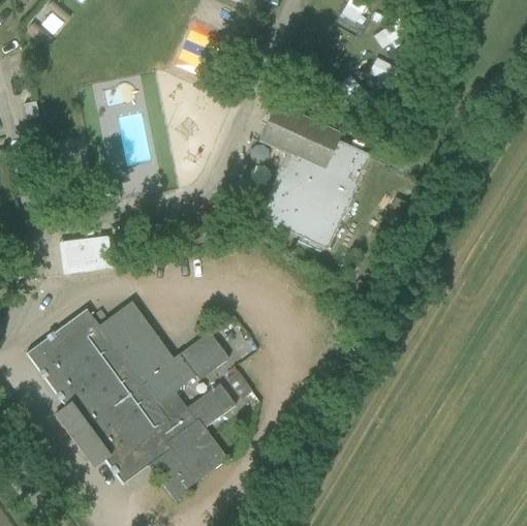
[(50,0),(44,4),(52,12),(42,22),(54,33),(74,13),(61,0),(50,0)]
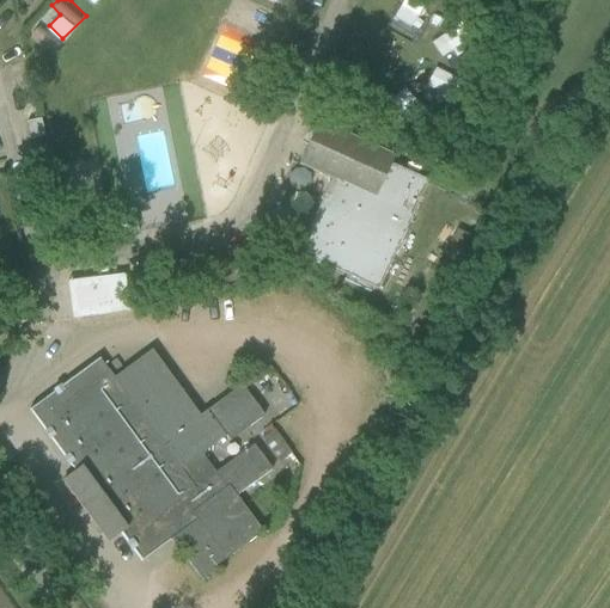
[(220,35),(203,69),(237,85),(254,50),(220,35)]
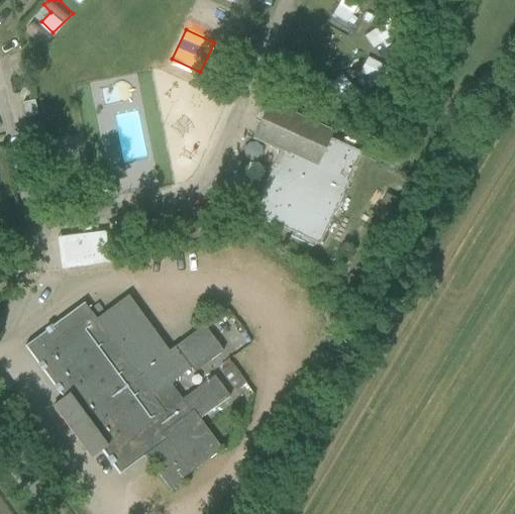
[(24,101),(27,116),(39,113),(35,98),(24,101)]
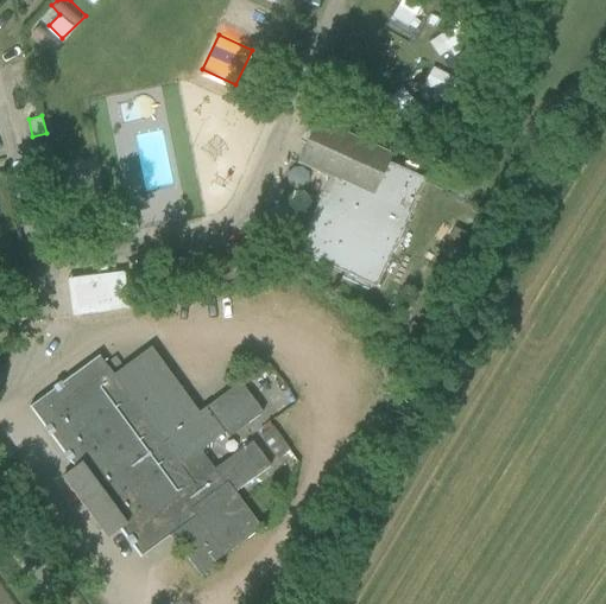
[(298,160),(332,176),(298,248),(377,285),(425,178),(390,161),(393,152),(319,118),(314,126),(308,122),(300,139),(307,142),(298,160)]
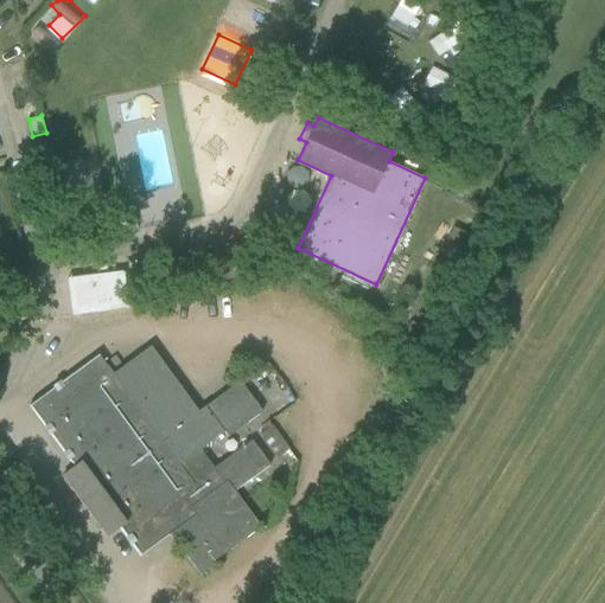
[(118,207),(122,231),(139,228),(134,205),(118,207)]
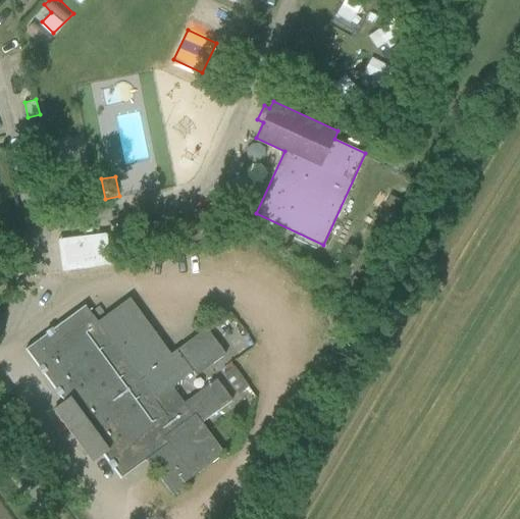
[(390,218),(401,200),(387,193),(377,211),(390,218)]
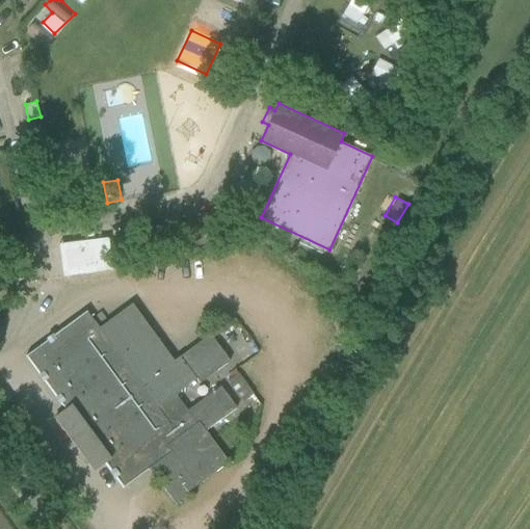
[(169,217),(174,246),(215,241),(210,211),(169,217)]
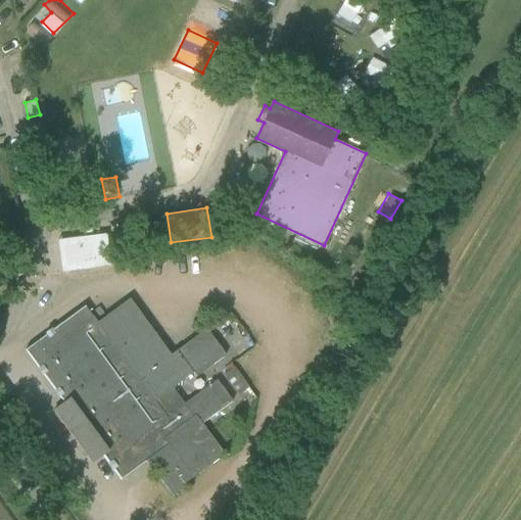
[(59,237),(62,269),(63,271),(112,265),(107,231),(59,237)]
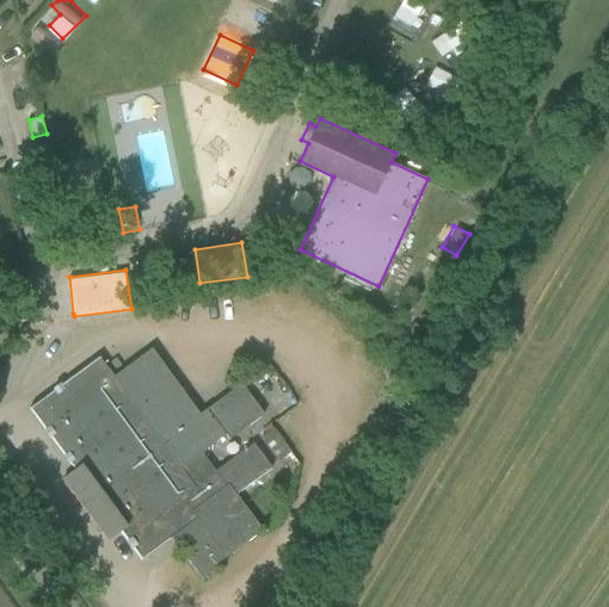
[(216,470),(203,451),(227,433),(208,408),(201,413),(153,347),(115,375),(100,355),(41,400),(31,407),(77,468),(65,476),(72,485),(74,483),(91,507),(88,508),(103,528),(115,520),(143,558),(178,532),(185,543),(183,544),(204,573),(223,558),(265,527),(239,491),(274,466),(254,441),(216,470)]
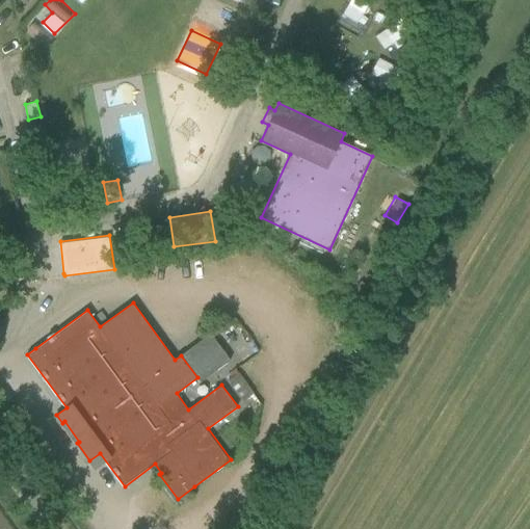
[(197,377),(201,382),(231,360),(211,333),(181,355),(197,377)]
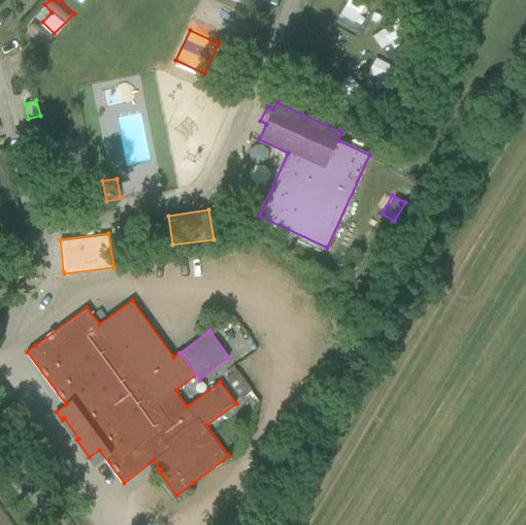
[(227,376),(242,396),(253,390),(237,368),(227,376)]
